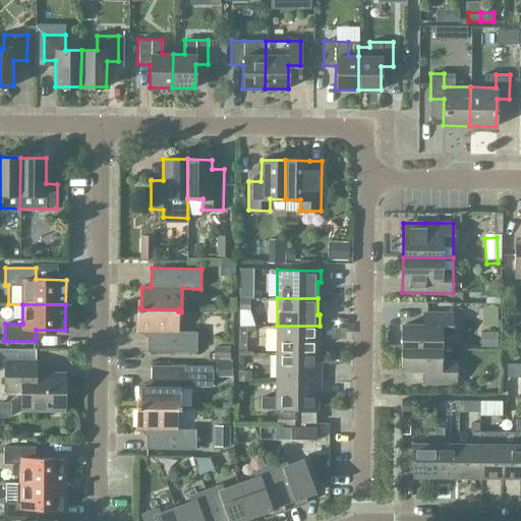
[(140,309),(140,307),(137,307),(137,332),(148,332),(147,351),(196,352),(196,332),(178,331),(178,311),(178,309),(140,309)]
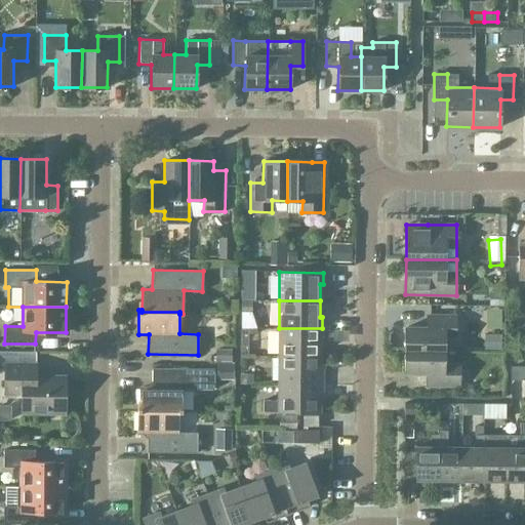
[(501,332),(502,314),(486,314),(486,332),(501,332)]
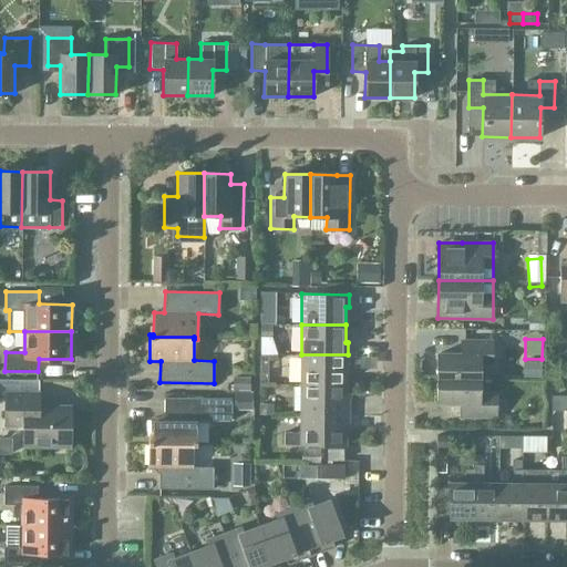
[(437,379),(480,379),(480,364),(492,364),(493,341),(461,341),(461,354),(437,353),(437,379)]
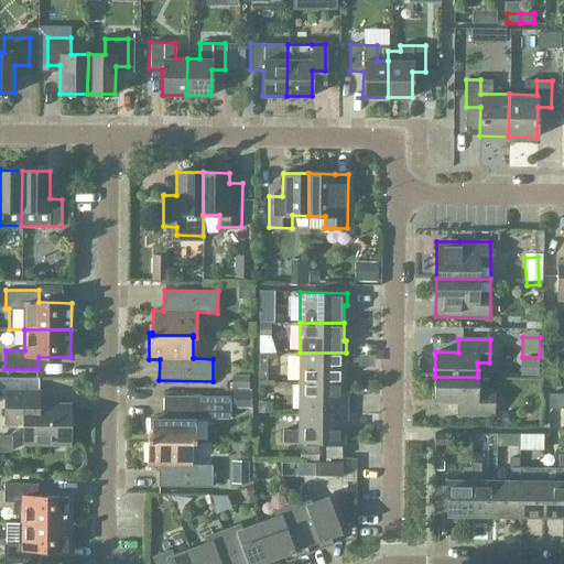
[(346,365),(346,353),(300,353),(299,382),(343,382),(344,365),(346,365)]
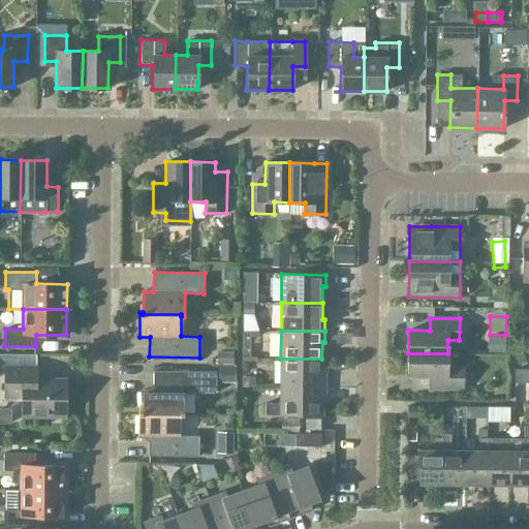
[(506,355),(507,338),(489,337),(489,354),(506,355)]
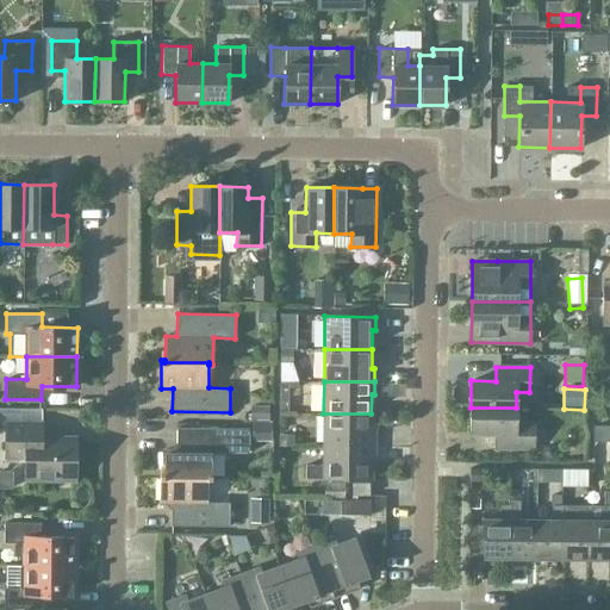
[(516,423),(516,408),(471,408),(470,433),(496,434),(495,448),(534,448),(534,423),(516,423)]
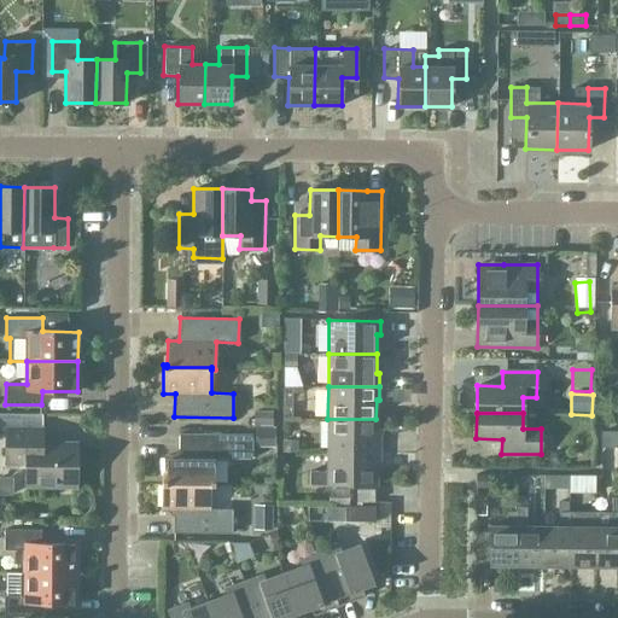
[(375,438),(375,419),(327,419),(327,452),(379,452),(379,438),(375,438)]
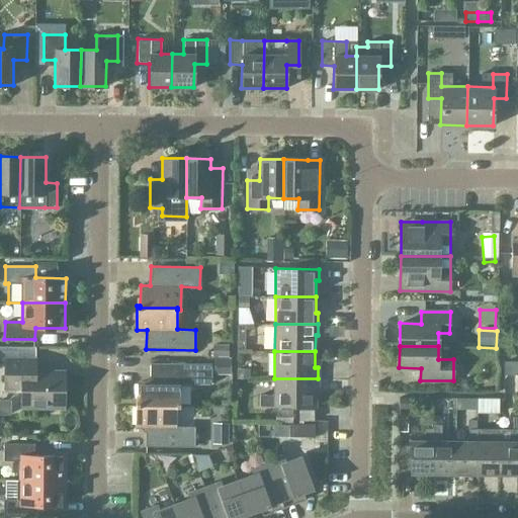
[(64,406),(65,373),(35,373),(35,359),(4,359),(4,389),(20,389),(20,406),(64,406)]
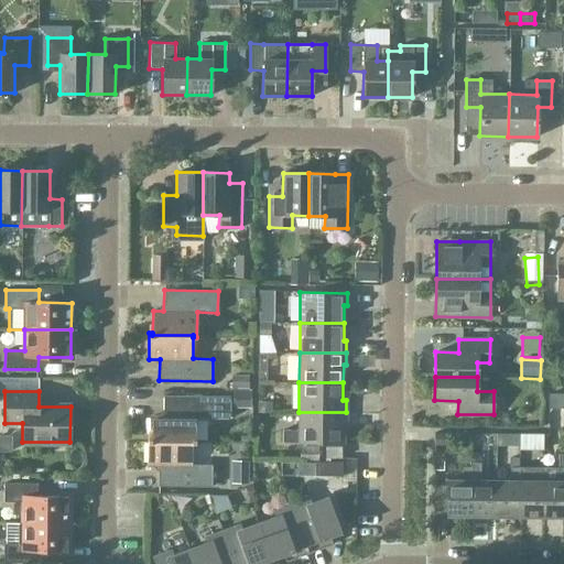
[(148,438),(148,441),(195,441),(196,418),(216,419),(229,419),(230,397),(217,397),(163,396),(163,416),(152,416),(151,438),(148,438)]
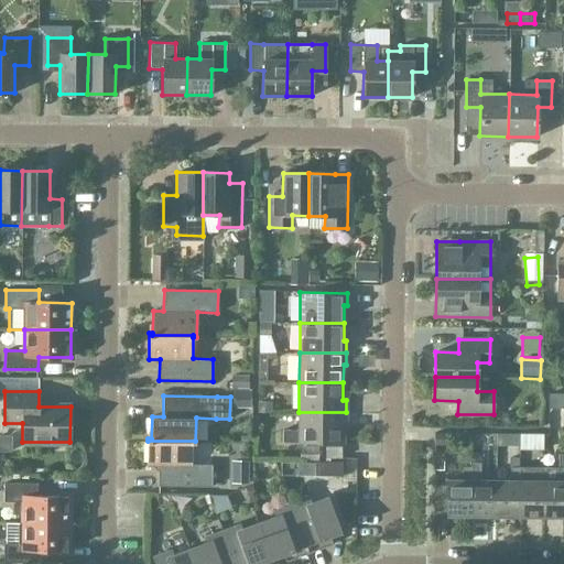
[(232,396),(232,412),(250,412),(250,396),(232,396)]
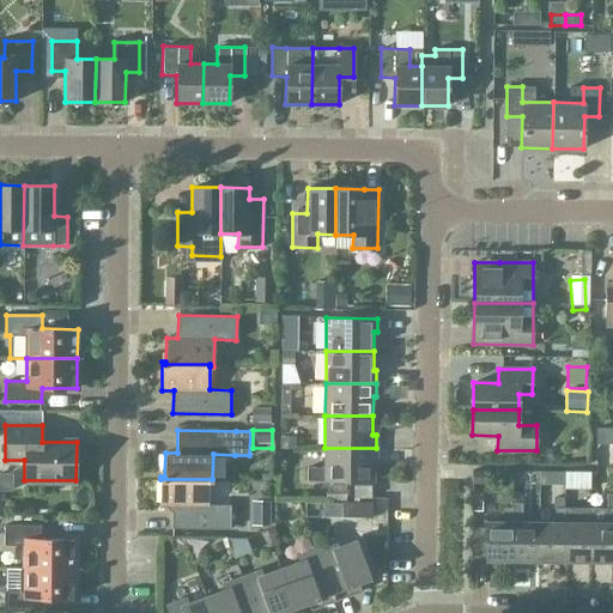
[(375,461),(376,448),(325,448),(325,467),(307,467),(307,480),(372,481),(372,461),(375,461)]
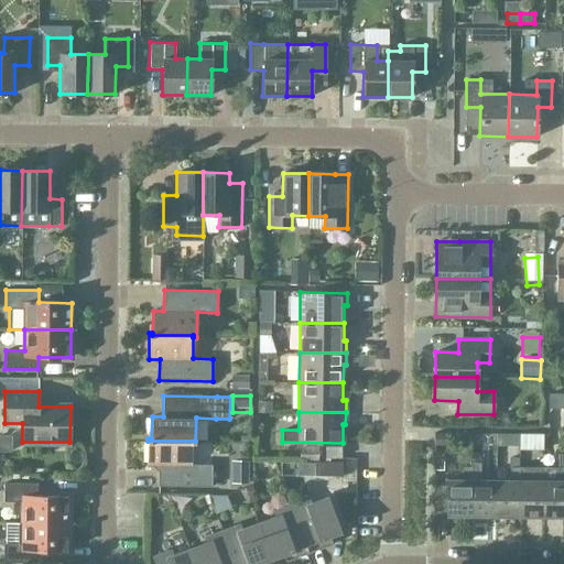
[(195,443),(195,441),(148,441),(148,465),(159,465),(158,486),(212,487),(212,465),(192,464),(192,443),(195,443)]
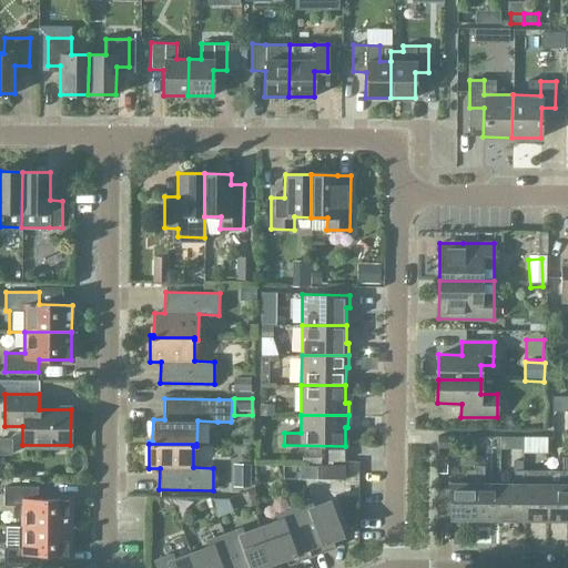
[(327,462),(344,460),(344,449),(327,449),(327,462)]
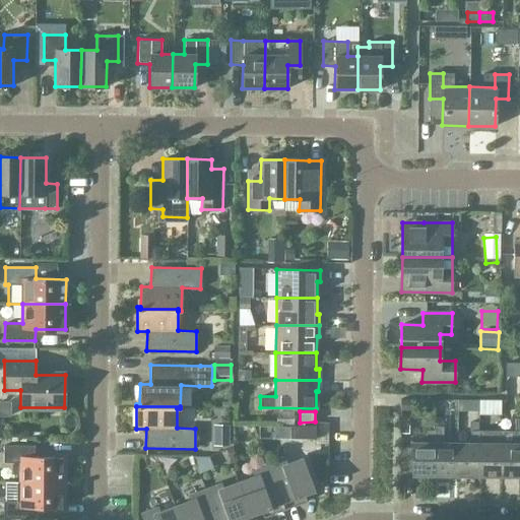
[(519,418),(514,418),(514,431),(500,431),(500,476),(519,475),(519,418)]
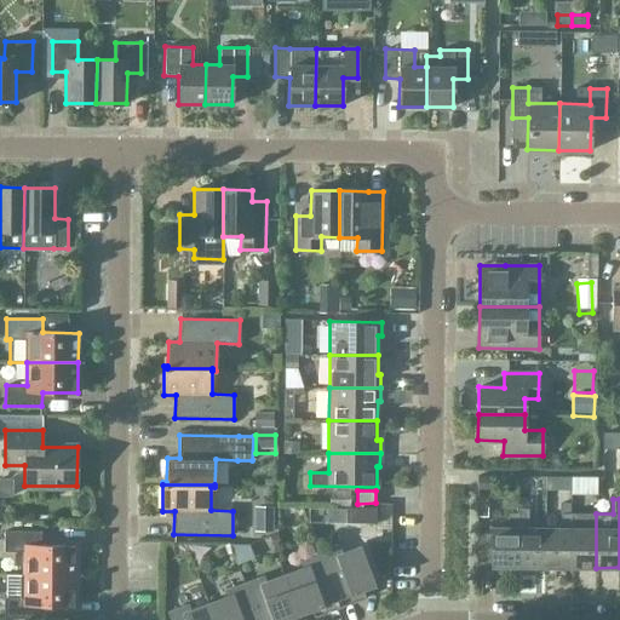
[(517,512),(517,567),(544,567),(544,528),(527,527),(528,509),(517,507),(517,512)]
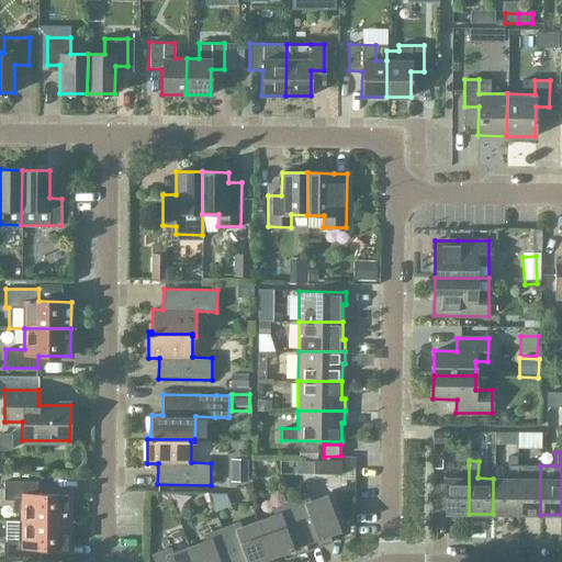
[(340,461),(314,461),(314,474),(340,474),(340,461)]
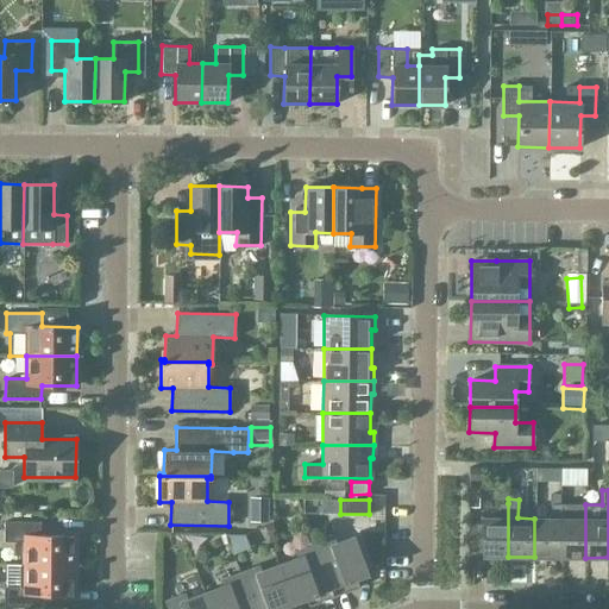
[(250,526),(270,527),(271,501),(251,501),(250,526)]
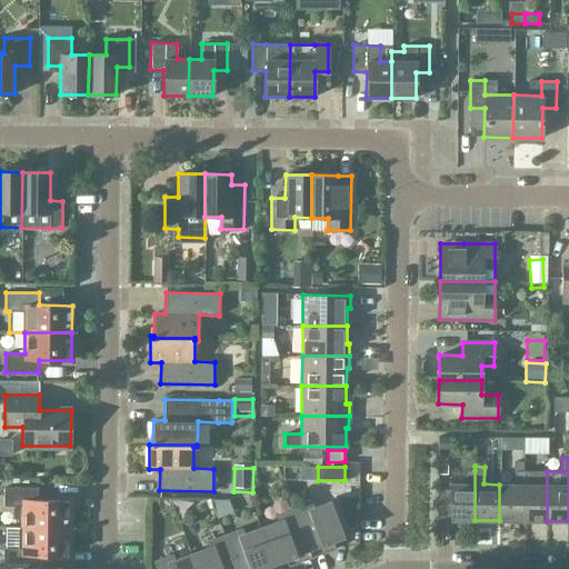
[(437,489),(437,518),(450,518),(450,520),(475,520),(475,470),(466,470),(466,483),(450,483),(450,489),(437,489)]
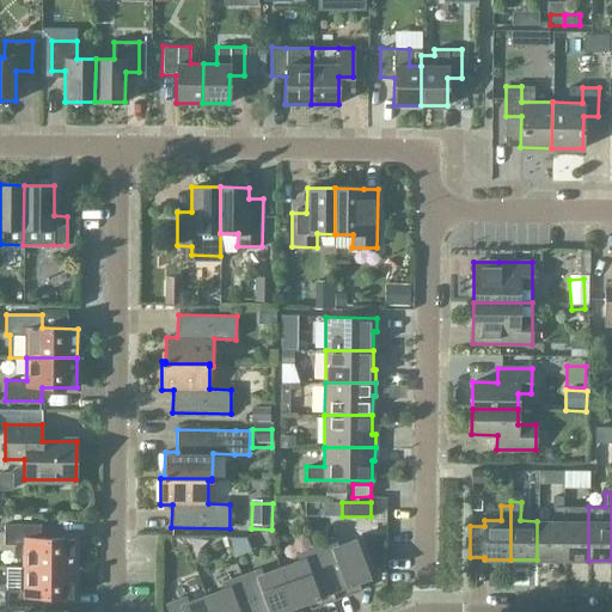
[(562,561),(563,507),(552,507),(552,521),(537,521),(537,560),(562,561)]
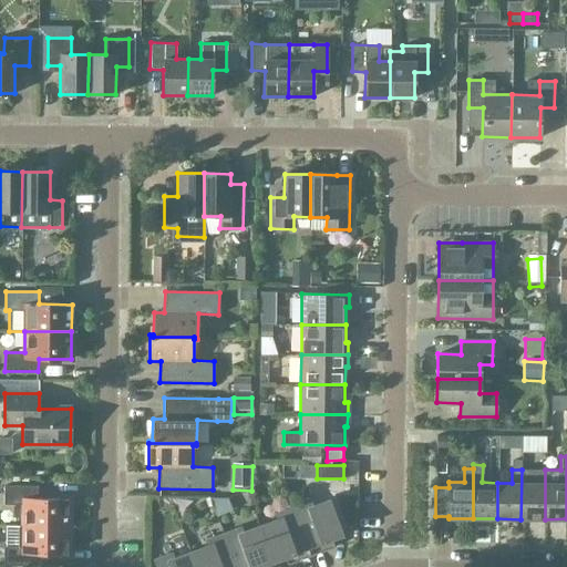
[(545,519),(545,470),(522,470),(521,519),(545,519)]
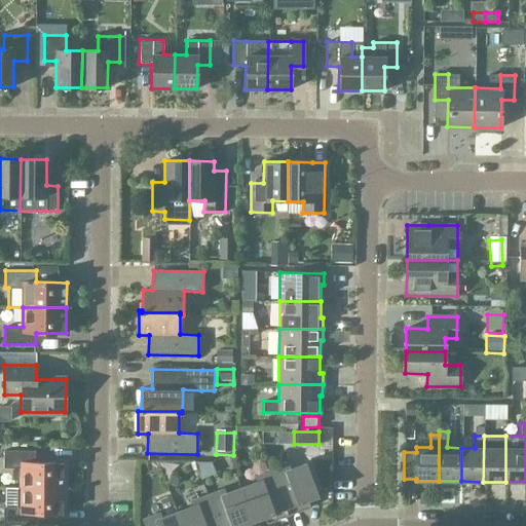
[(21,488),(65,488),(65,463),(34,462),(34,451),(3,451),(3,467),(21,467),(21,488)]
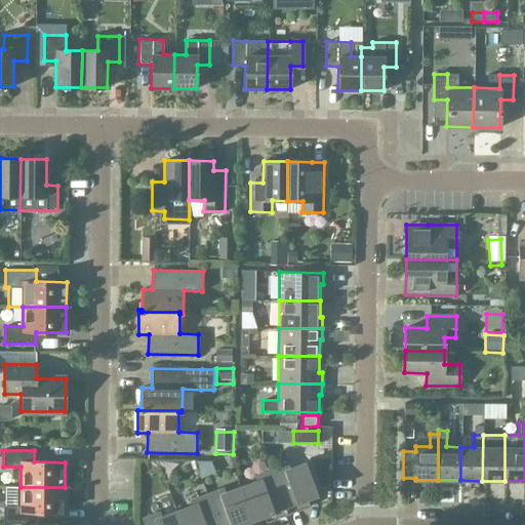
[(271,470),(287,515),(299,510),(297,503),(318,495),(306,462),(289,469),(287,463),(271,470)]
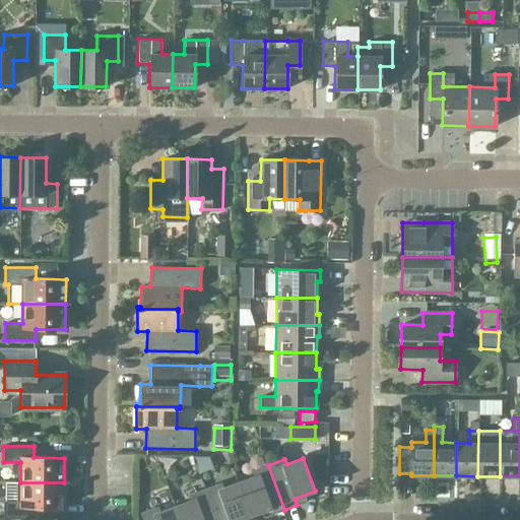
[(272,514),(284,510),(268,465),(251,471),(253,476),(238,481),(250,515),(270,507),(272,514)]
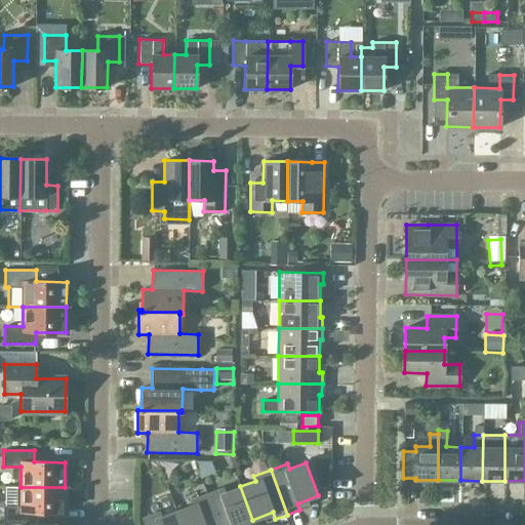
[(238,524),(252,520),(240,486),(225,492),(223,488),(206,494),(217,524),(238,524)]
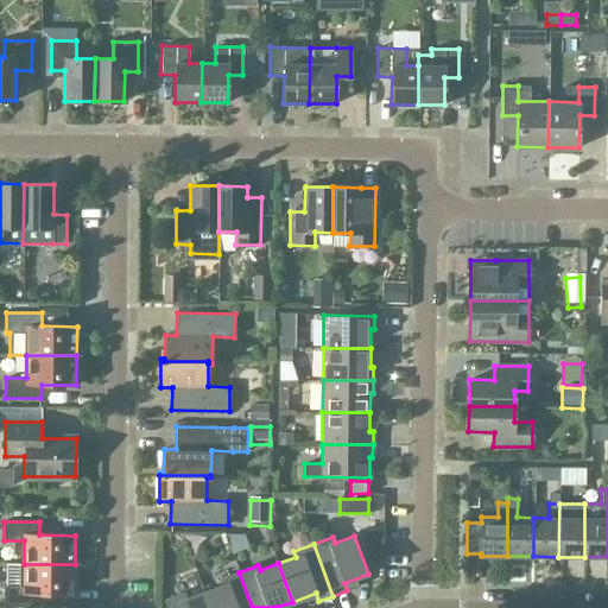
[(75,564),(24,564),(6,564),(6,587),(4,587),(4,607),(39,607),(39,594),(74,594),(75,564)]
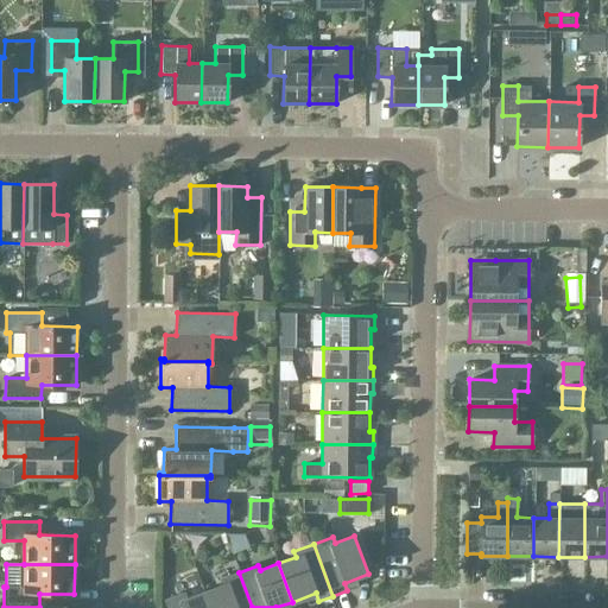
[(252,607),(239,572),(220,580),(221,584),(203,591),(209,607),(252,607)]
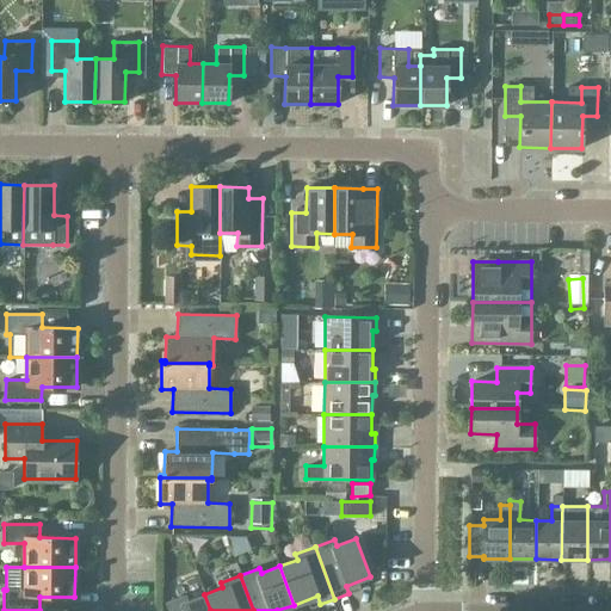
[(210,610),(204,594),(186,602),(185,596),(165,604),(167,610),(210,610)]
